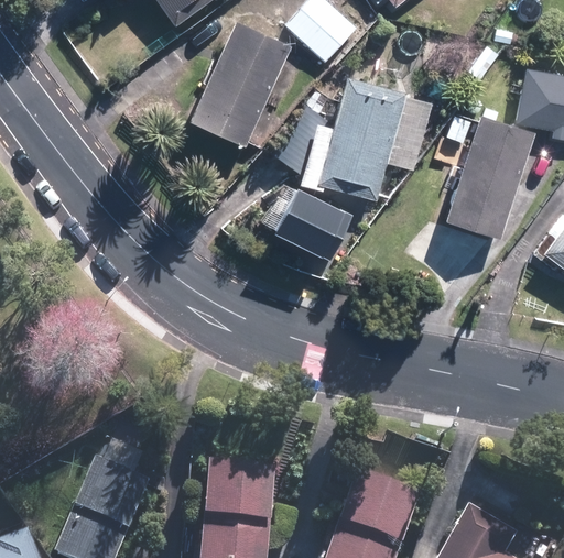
[(155,0),(177,28),(212,0),(155,0)]
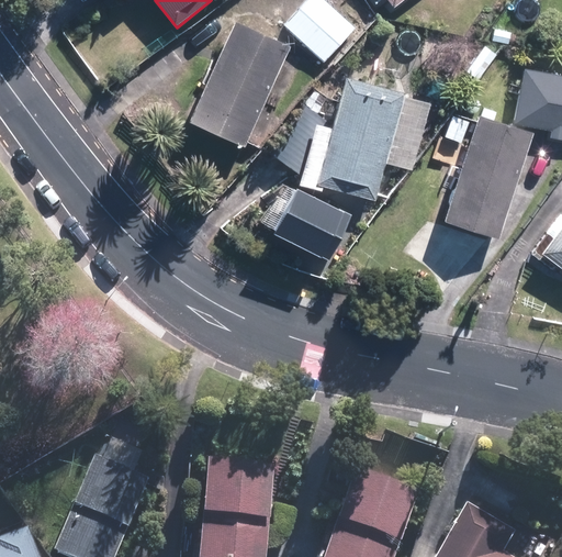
[(355,30),(324,0),(307,0),(283,24),(323,63),(355,30)]
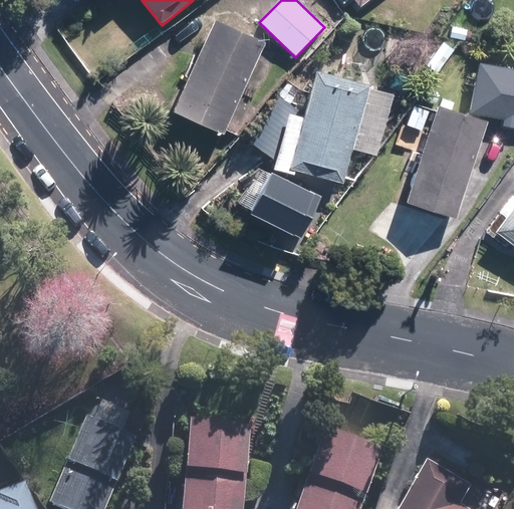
[(268,41),(217,18),(174,113),(225,137),(268,41)]
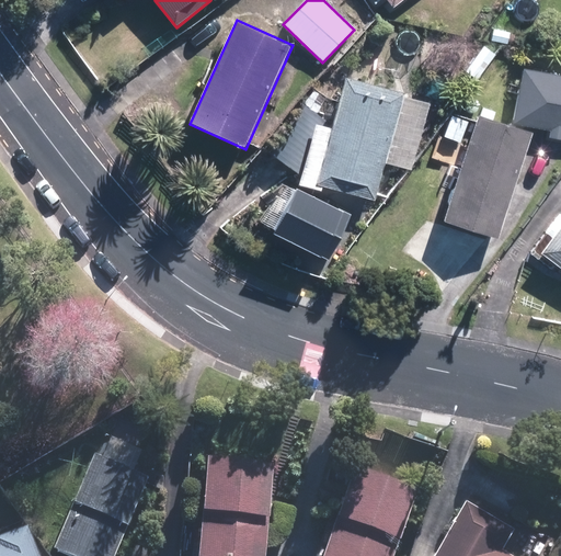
[(442,103),(345,77),(328,142),(311,137),(300,181),(376,201),(386,162),(423,172),(442,103)]
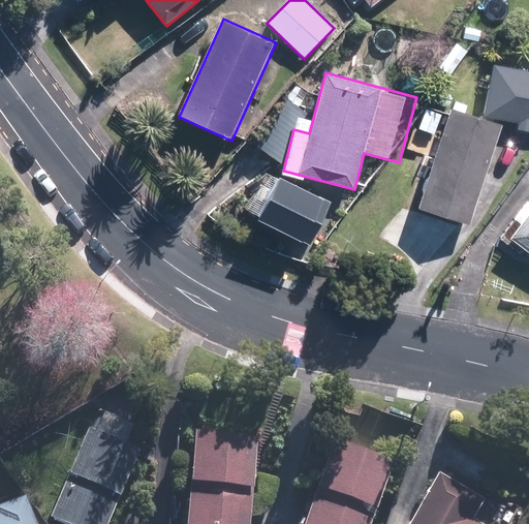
[(504,117),(452,101),(418,210),(471,226),(504,117)]
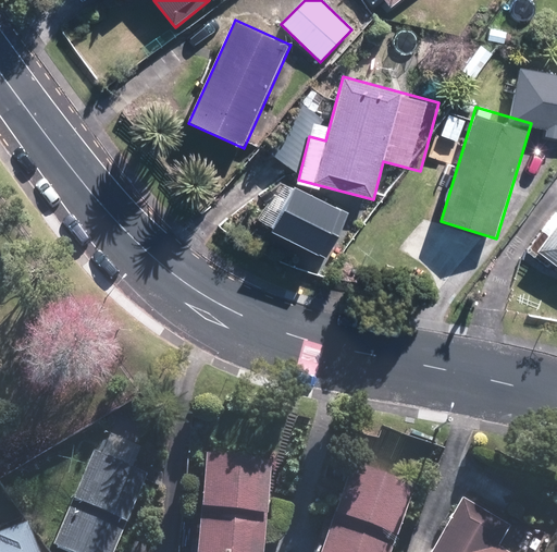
[(556,225),(539,249),(556,265),(556,225)]
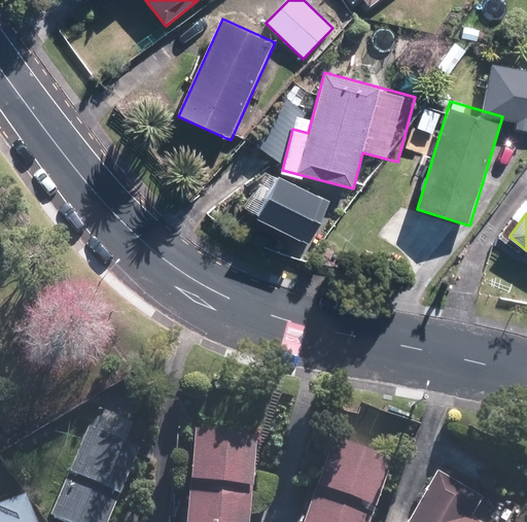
[(54,520),(57,521),(112,521),(123,498),(124,499),(124,497),(142,452),(127,446),(135,427),(106,415),(99,433),(92,430),(72,476),(54,520)]
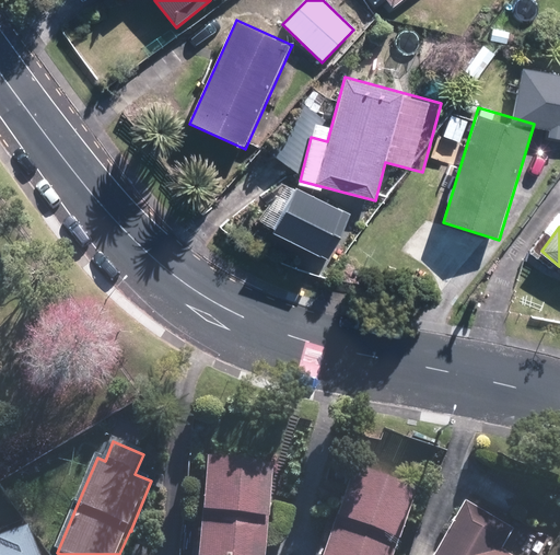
[(275,465),(210,461),(207,509),(205,509),(200,554),(266,554),(269,519),(271,519),(275,465)]
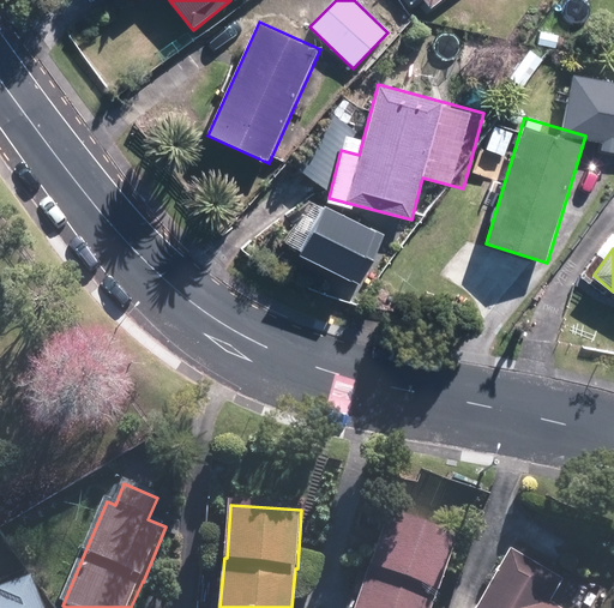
[(372,564),(356,607),(433,607),(438,594),(439,594),(458,537),(390,515),(373,564),(372,564)]
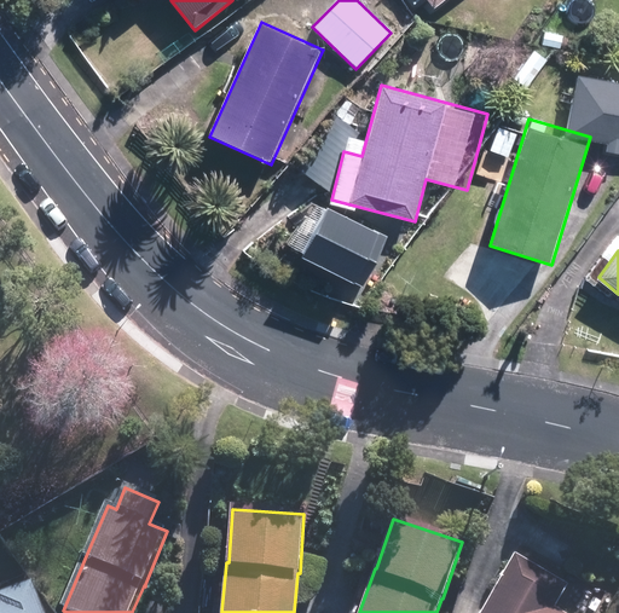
[(556,612),(570,589),(516,559),(484,612),(556,612)]
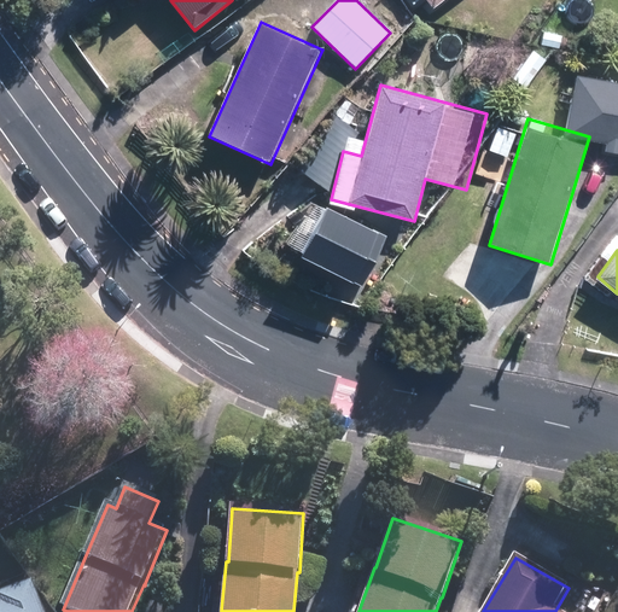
[(45,611),(34,583),(0,595),(0,611),(45,611)]
